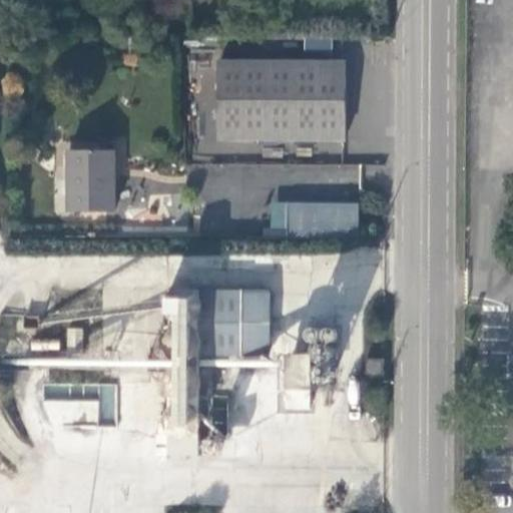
[(220,61),(219,137),(345,138),(346,62),(220,61)]
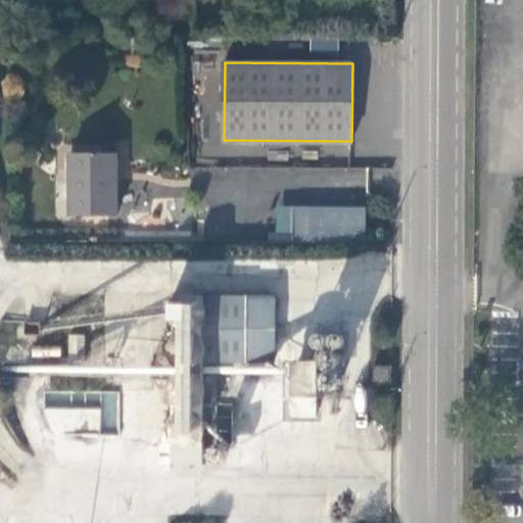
[(69,216),(119,216),(119,153),(70,153),(69,216)]
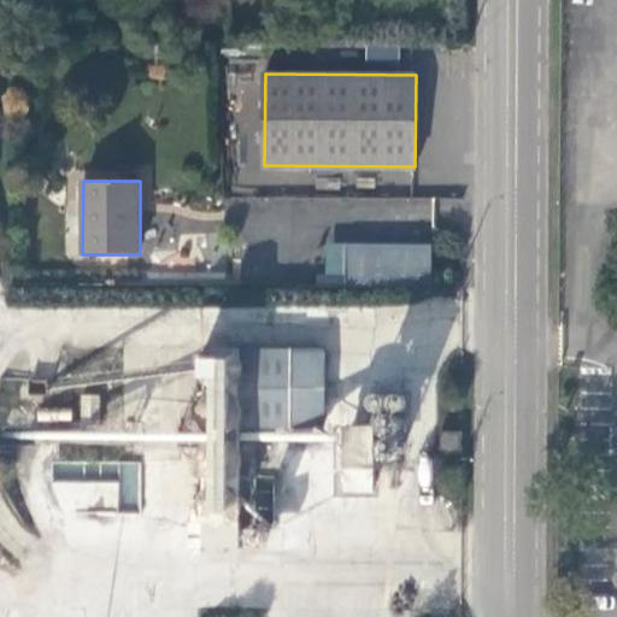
[(433,286),(433,244),(346,244),(346,286),(433,286)]
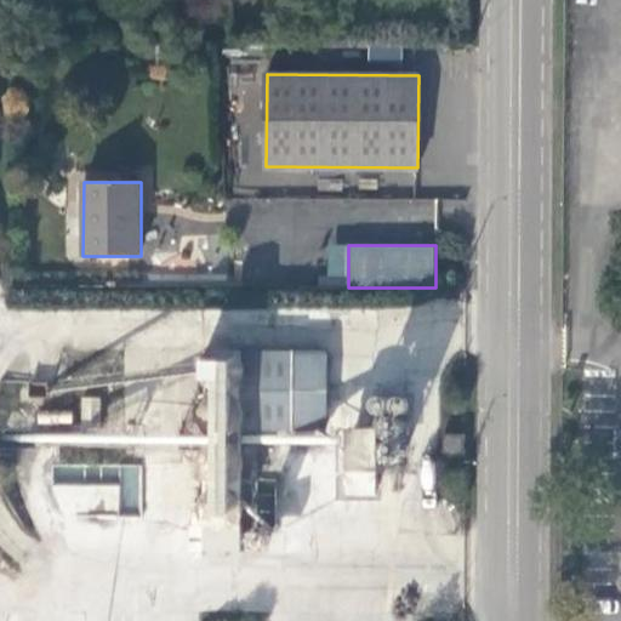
[(241,551),(243,429),(328,429),(329,353),(206,351),(205,551),(241,551)]
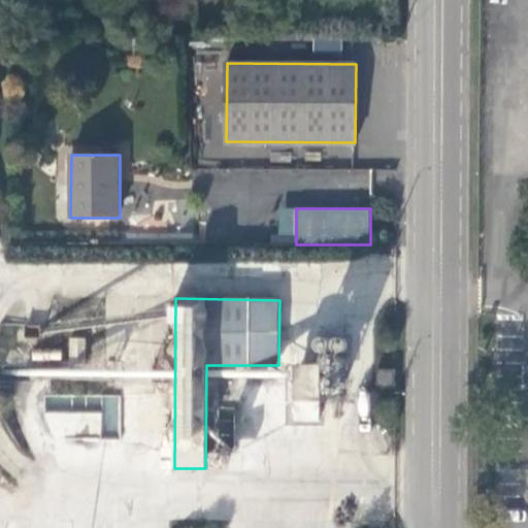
[(86,338),(70,338),(70,364),(86,364),(86,338)]
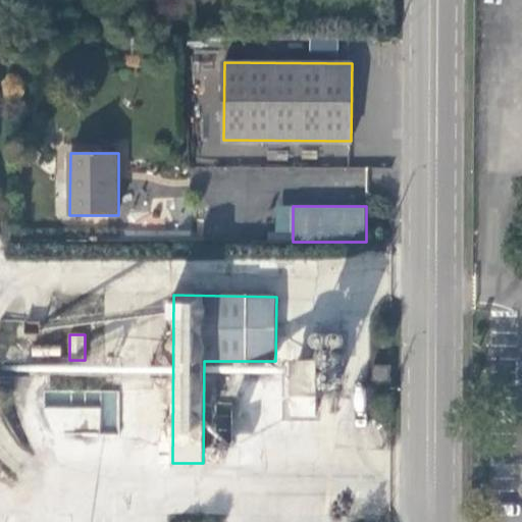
[(284,418),(314,419),(316,361),(286,360),(284,418)]
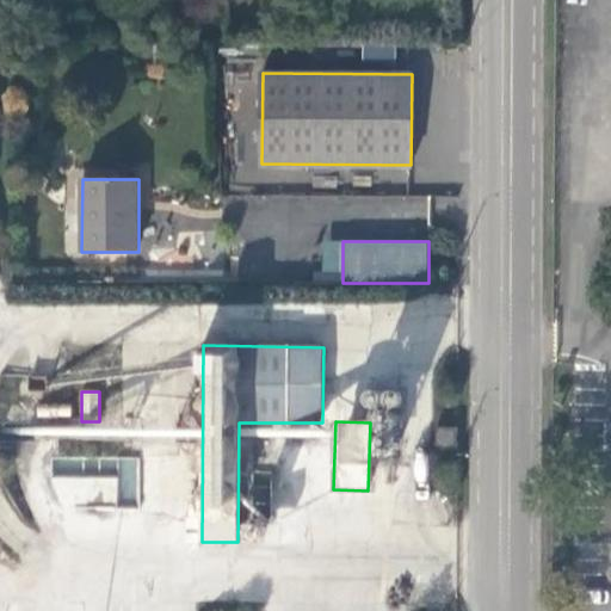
[(458,427),(437,426),(437,448),(457,448),(458,427)]
